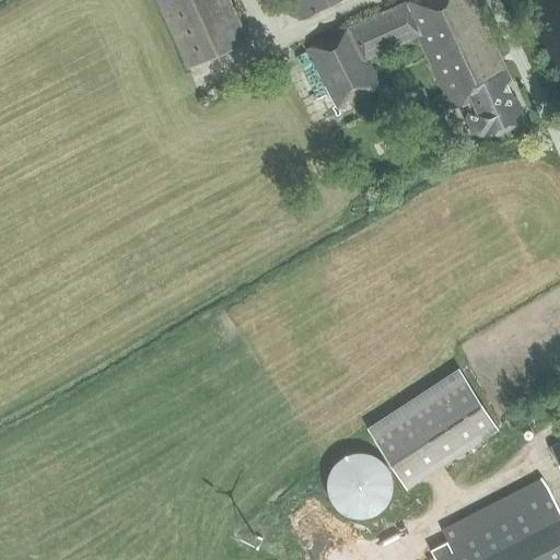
[(247,39),(229,0),(153,0),(185,68),(247,39)]
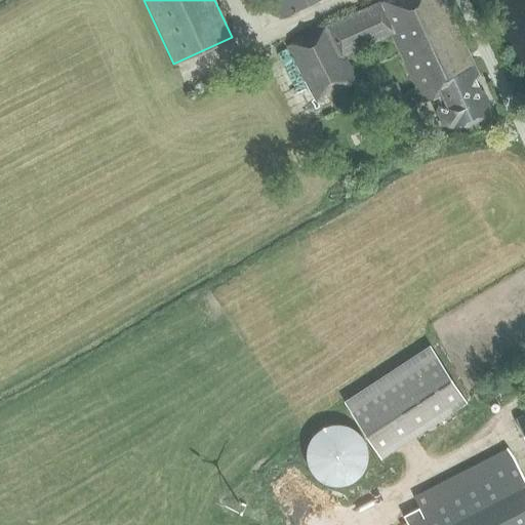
[(315,0),(271,0),(278,16),(315,0)]
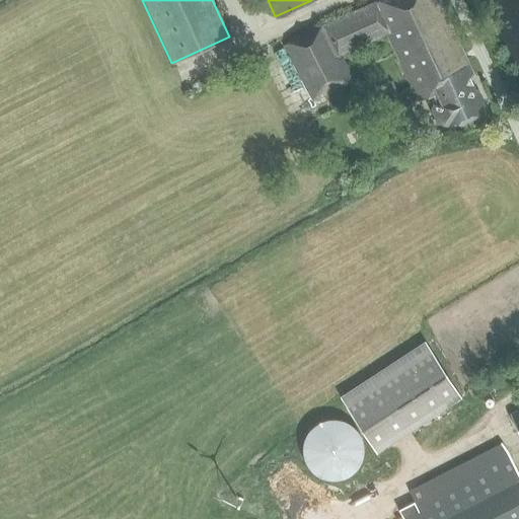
[(473,76),(476,74),(441,0),(379,0),(288,44),(288,45),(285,46),(311,101),(352,82),(340,56),(386,34),(418,101),(432,95),(436,103),(432,112),(438,124),(450,126),(458,123),(464,125),(482,117),(486,104),(473,76)]
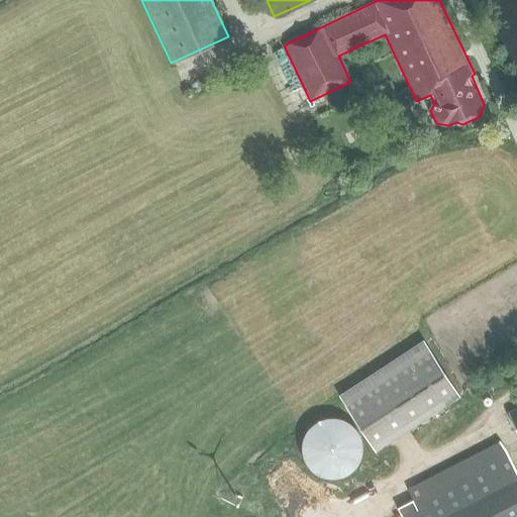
[(422,341),(338,396),(375,452),(459,398),(422,341)]
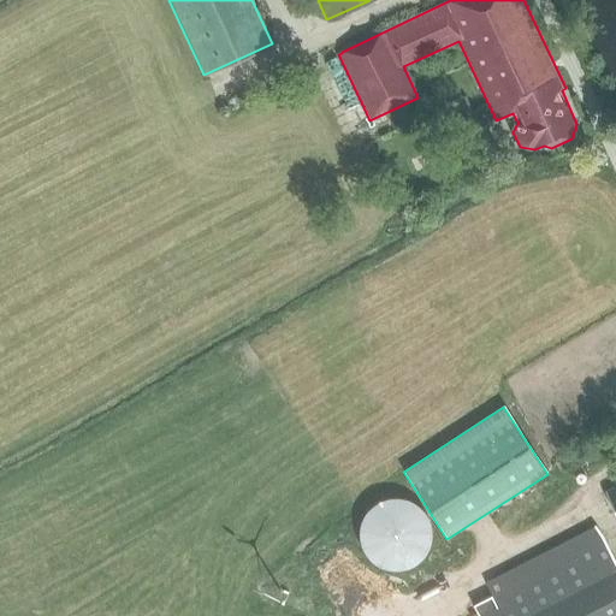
[(615,486),(605,493),(615,515),(615,486)]
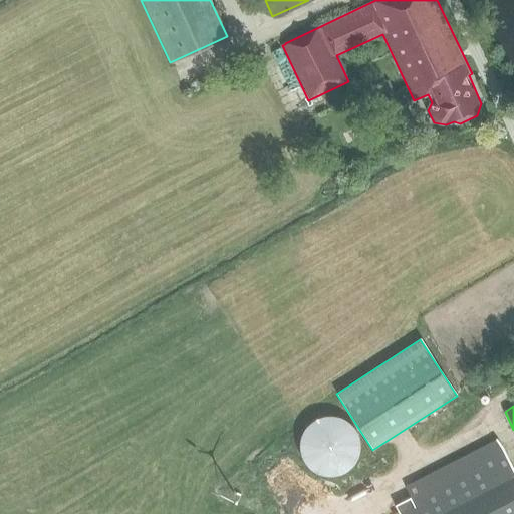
[(356,455),(358,446),(356,437),(352,429),(346,422),(337,418),(328,416),(319,418),(310,422),(304,429),(300,437),(298,446),(300,455),(304,464),(310,470),(319,474),(328,476),(337,474),(346,470),(352,464),(356,455)]
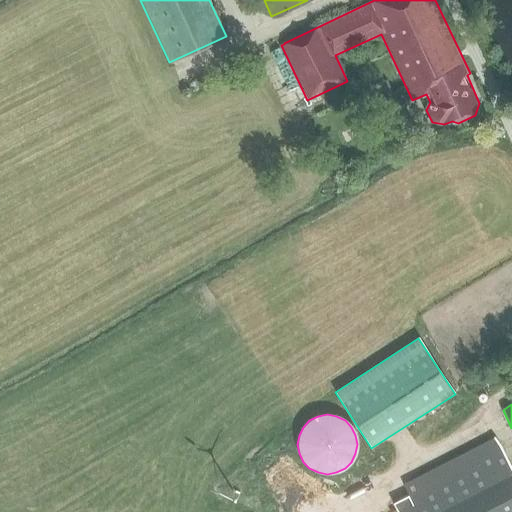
[(393,503),(397,511),(511,511),(511,470),(497,443),(492,438),(406,482),(410,490),(406,492),(410,498),(399,504),(398,501),(393,503)]
